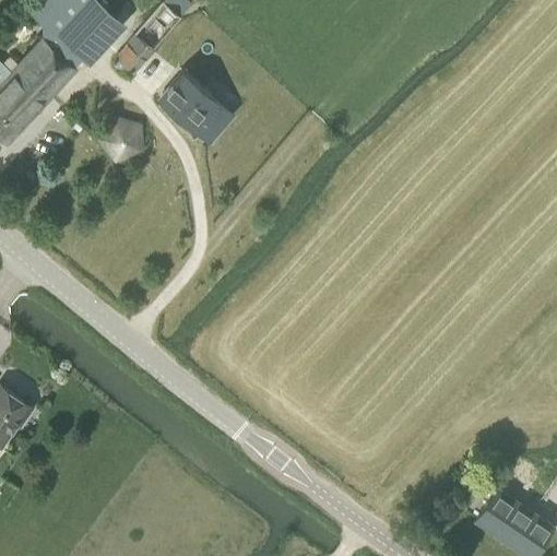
[(43,27),(45,39),(75,67),(119,19),(99,0),(36,0),(26,12),(43,27)]
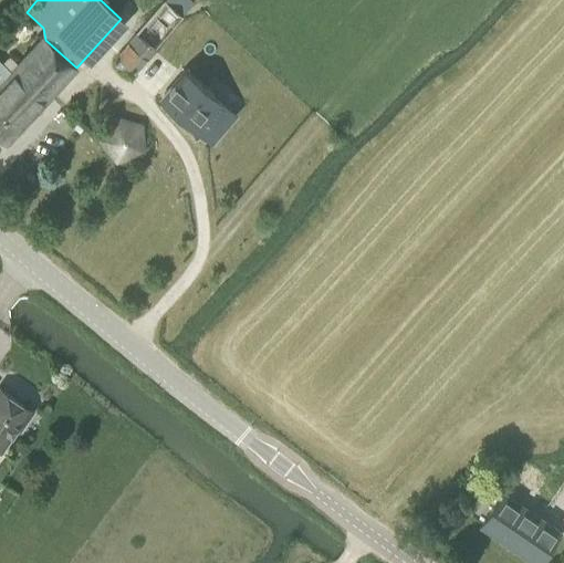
[(187,0),(171,0),(167,4),(185,20),(196,8),(187,0)]
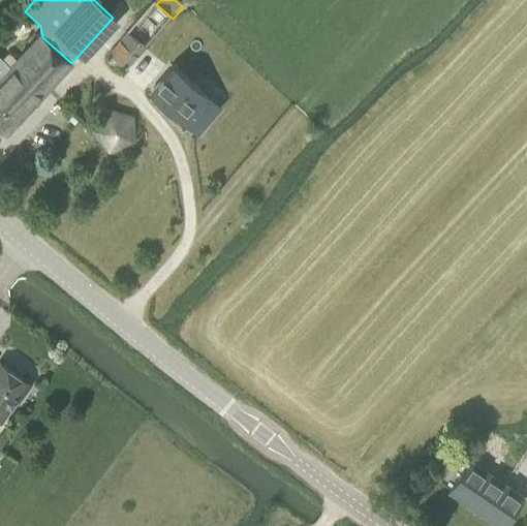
[(128,71),(174,20),(173,19),(156,4),(112,56),(128,71)]
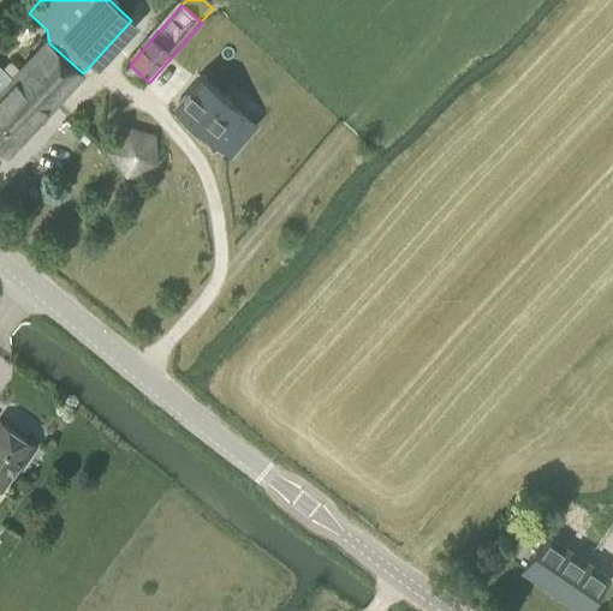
[(83,73),(49,43),(16,79),(0,66),(0,149),(11,159),(87,77),(83,73)]
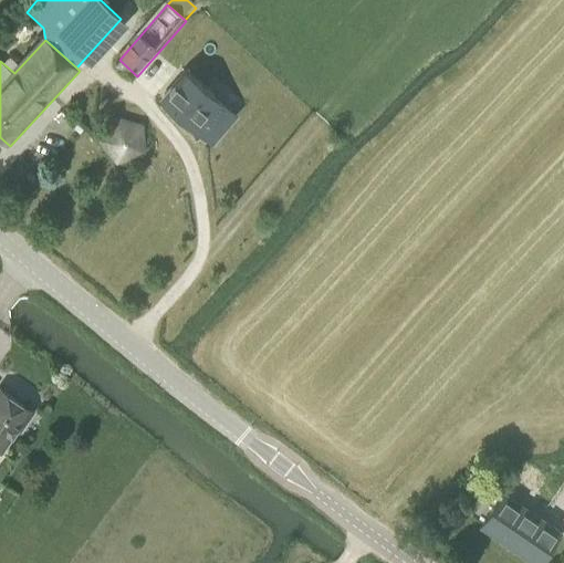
[(205,134),(228,108),(187,73),(166,98),(177,107),(175,111),(205,136),(206,135),(205,134)]
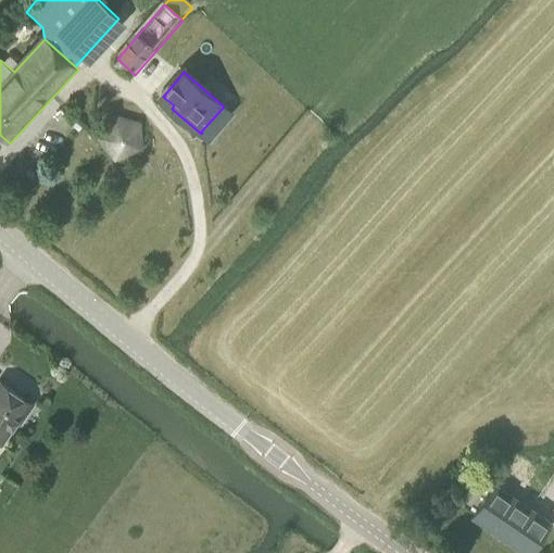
[(142,142),(142,139),(141,132),(137,125),(130,122),(125,121),(117,122),(111,125),(106,132),(105,138),(105,145),(110,151),(115,155),(122,158),(130,156),(134,154),(137,152),(141,147),(142,142)]
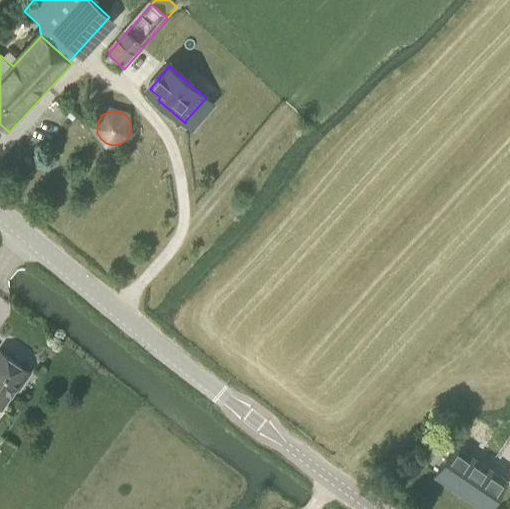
[(0,407),(2,409),(26,373),(0,355),(0,407)]
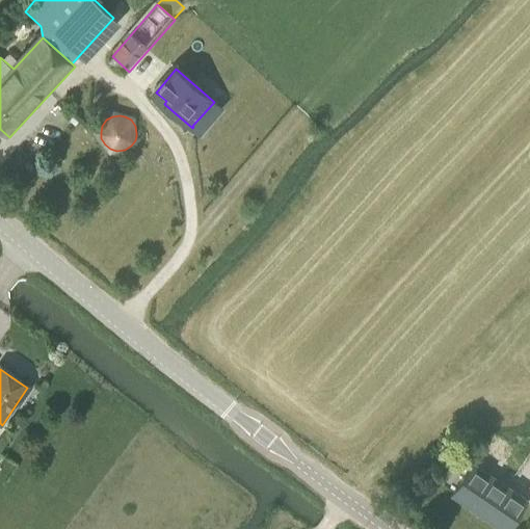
[(510,528),(527,503),(474,468),(455,496),(503,528),(510,528)]
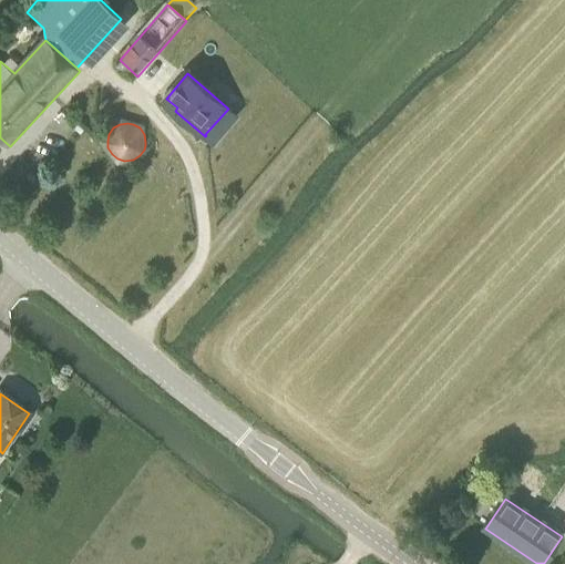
All buildings are outlined.
